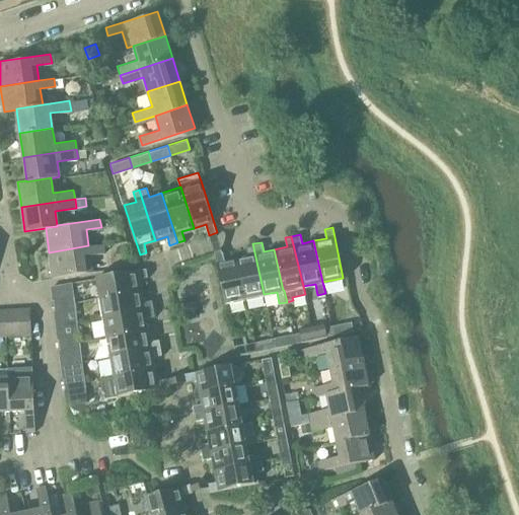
[(103,243),(88,245),(49,252),(53,277),(92,271),(105,269),(103,251),(104,251),(103,243)]
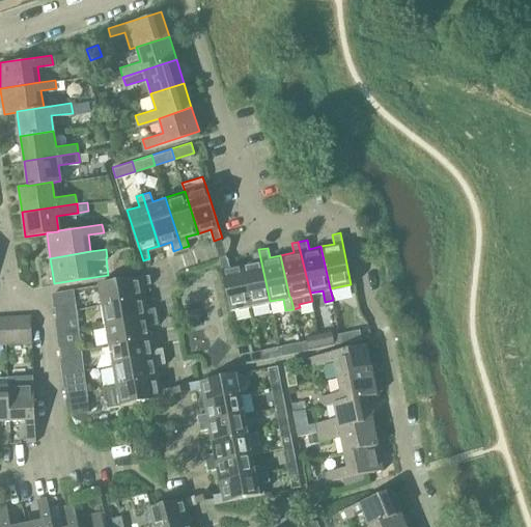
[(241,262),(250,305),(270,301),(258,249),(252,251),(254,260),(241,262)]
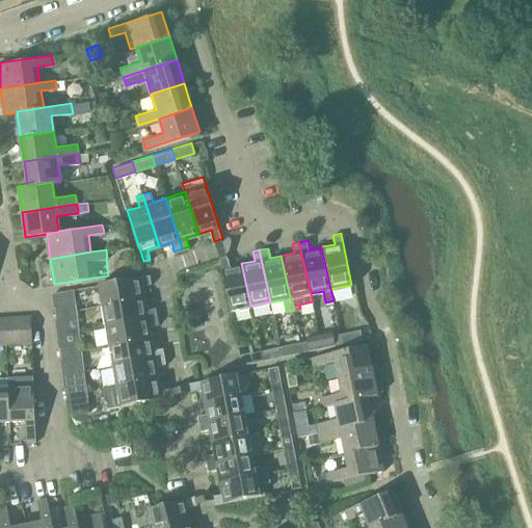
[(231,310),(250,306),(241,263),(231,266),(229,257),(228,257),(227,254),(219,256),(231,310)]
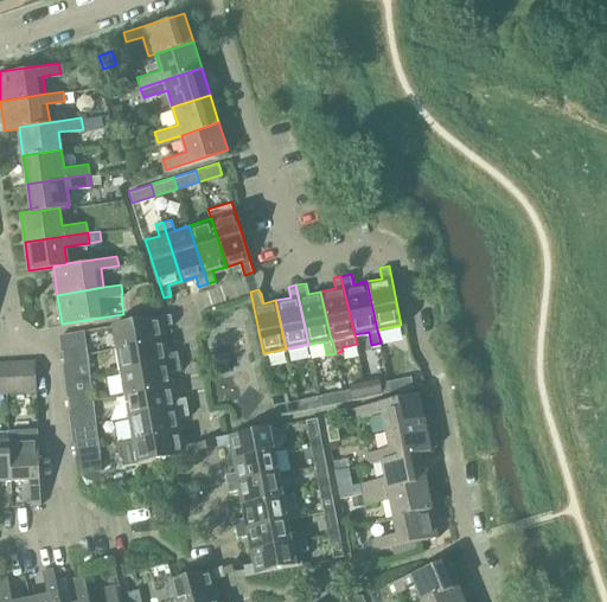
[(112,322),(116,346),(164,338),(161,324),(172,321),(171,312),(112,322)]
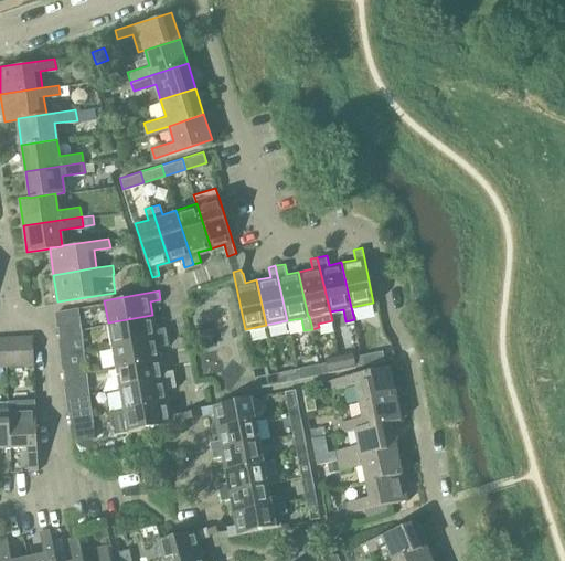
[(152,315),(108,323),(112,345),(166,335),(164,326),(155,328),(152,315)]
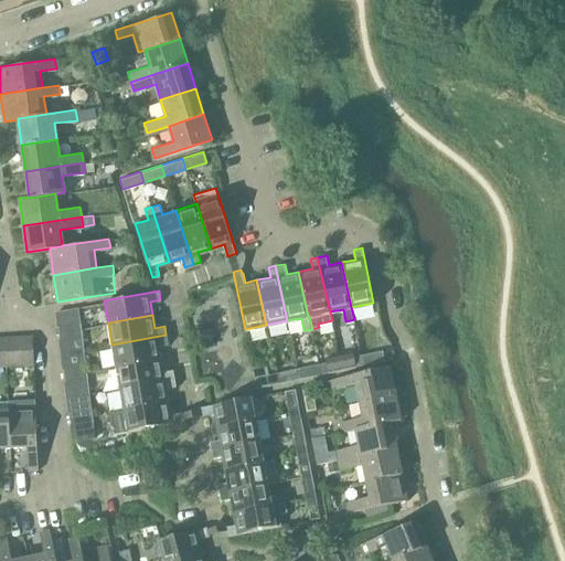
[(70,323),(72,336),(83,334),(82,321),(70,323)]
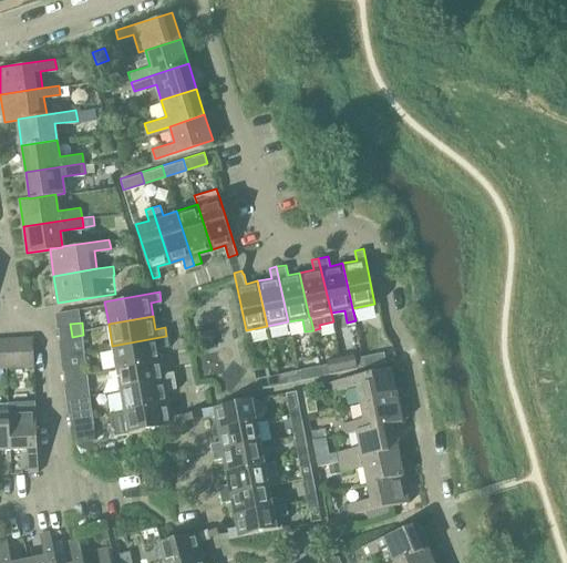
[(72,337),(70,324),(59,326),(60,339),(72,337)]
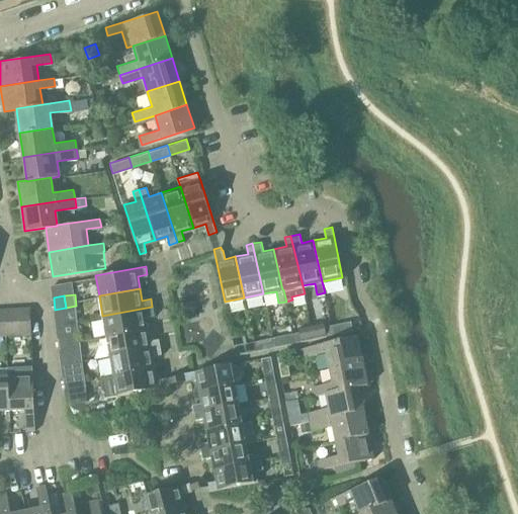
[(30,306),(18,307),(19,332),(31,331),(30,306)]
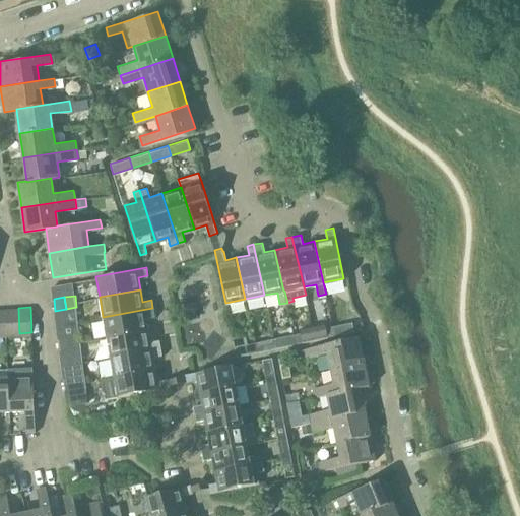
[(5,308),(6,333),(19,333),(18,308),(5,308)]
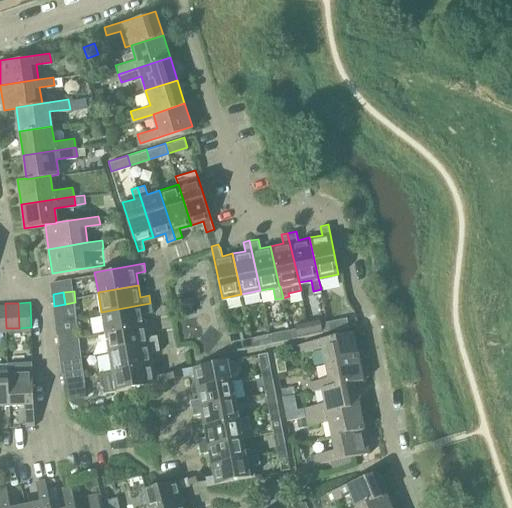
[(101,312),(105,330),(145,322),(143,312),(151,310),(150,303),(101,312)]
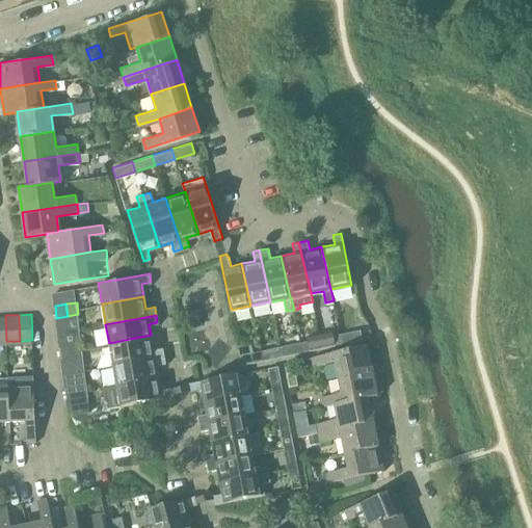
[(361,328),(341,333),(344,342),(363,339),(361,328)]
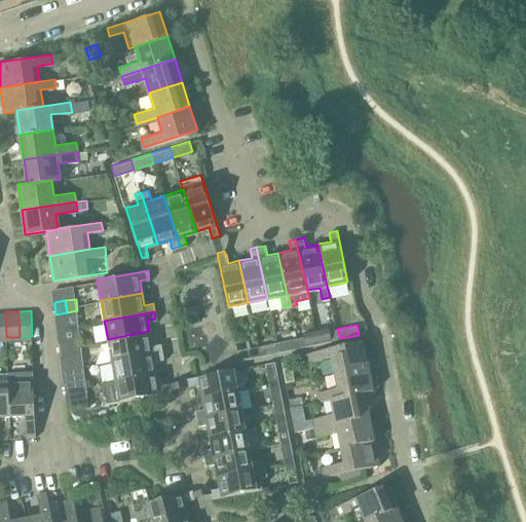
[(340,338),(337,329),(317,333),(320,342),(340,338)]
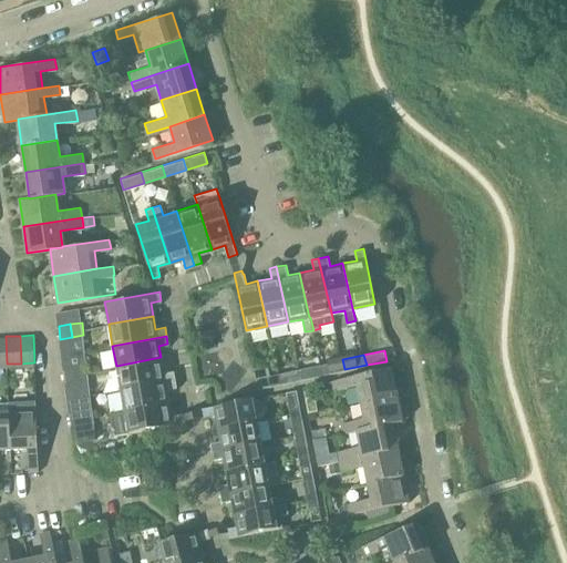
[(164,372),(161,357),(116,366),(121,387),(174,377),(173,371),(164,372)]
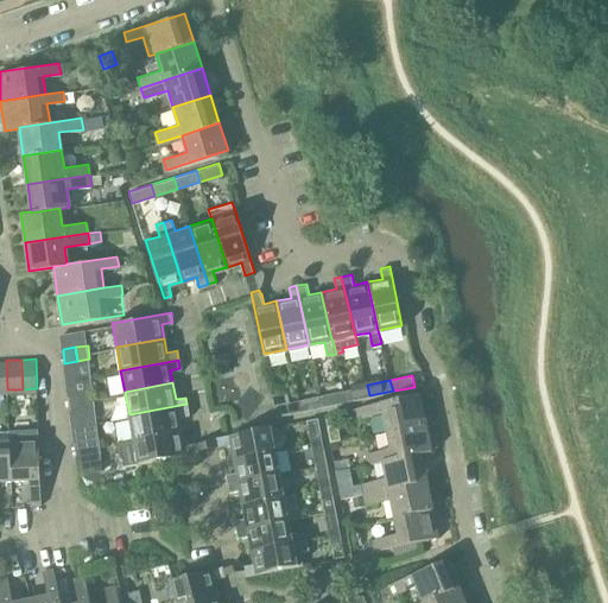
[(347,400),(369,395),(367,385),(344,389),(347,400)]
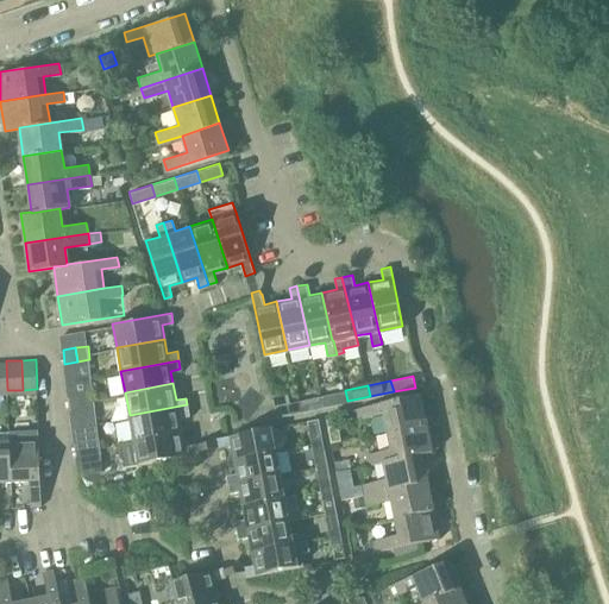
[(347,401),(345,390),(321,395),(324,406),(347,401)]
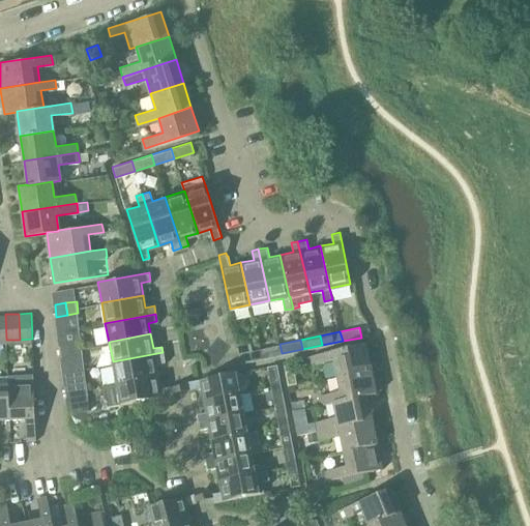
[(70,342),(72,355),(83,353),(80,341),(70,342)]
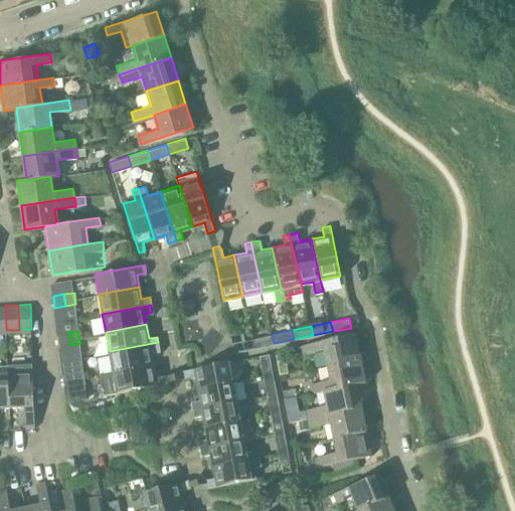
[(59,347),(70,345),(68,332),(57,334),(59,347)]
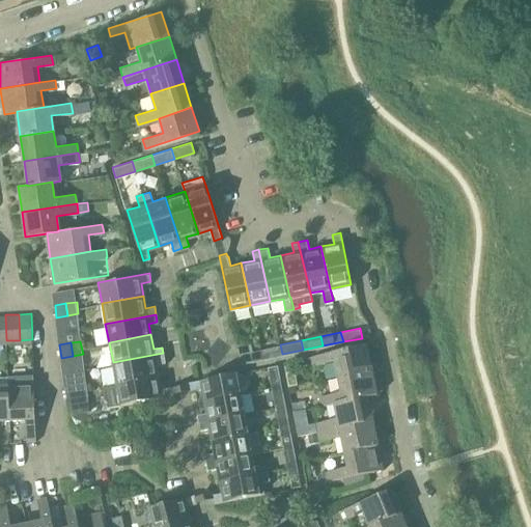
[(367,343),(311,355),(313,364),(334,360),(337,375),(372,368),(367,343)]
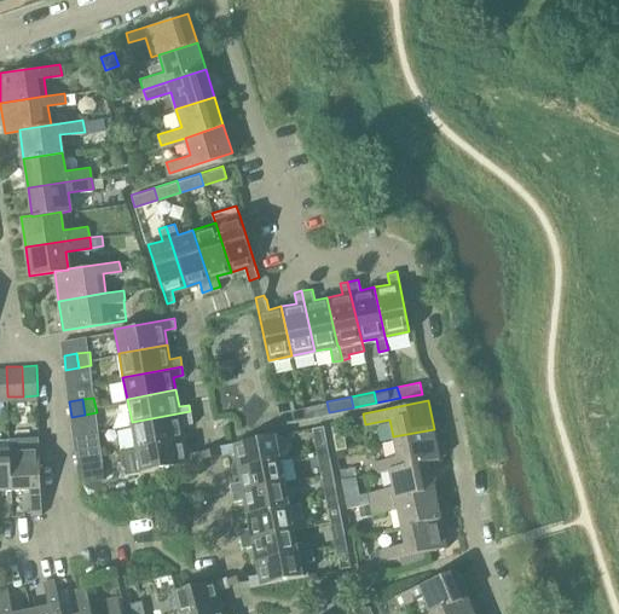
[(327,401),(304,406),(306,417),(329,412),(327,401)]
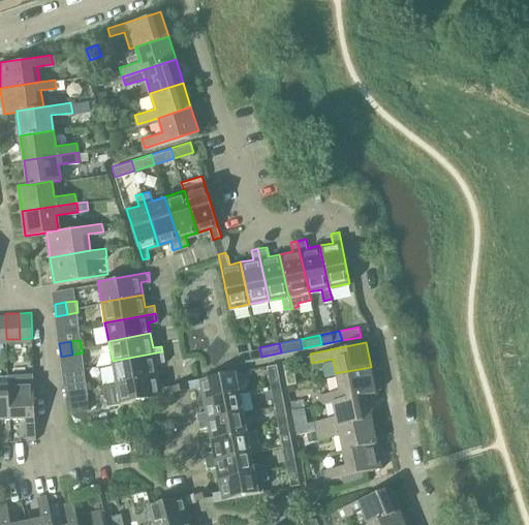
[(259,347),(239,351),(241,362),(261,357),(259,347)]
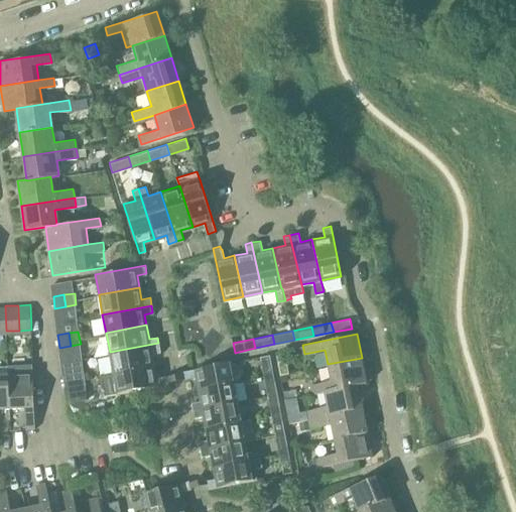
[(160,352),(158,343),(110,352),(113,372),(154,364),(151,354),(160,352)]
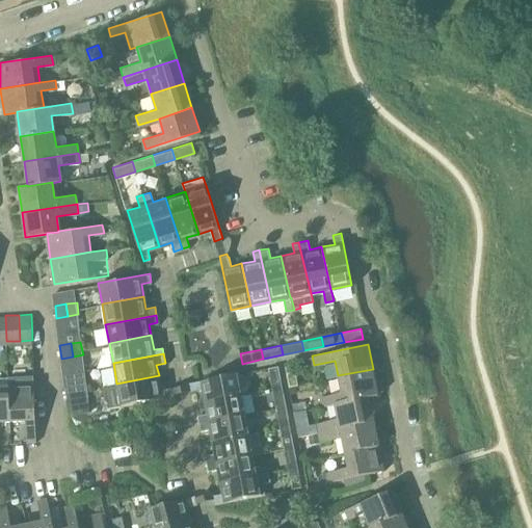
[(267,367),(271,386),(282,384),(277,365),(267,367)]
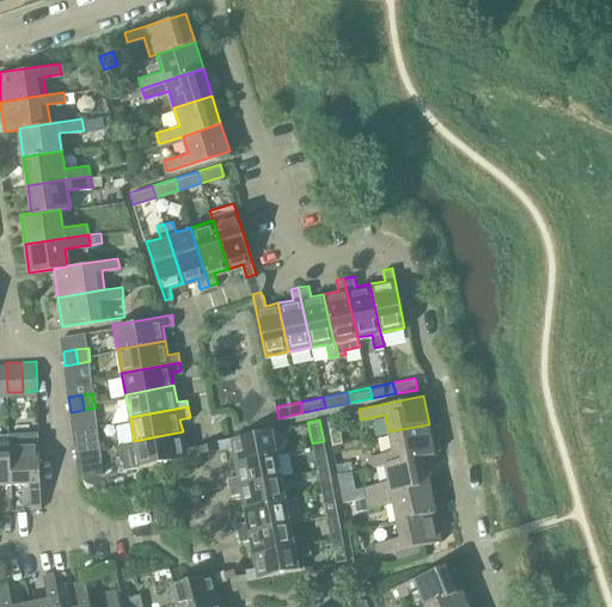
[(368,454),(371,465),(435,452),(435,451),(440,447),(438,436),(432,435),(429,424),(389,431),(392,449),(368,454)]
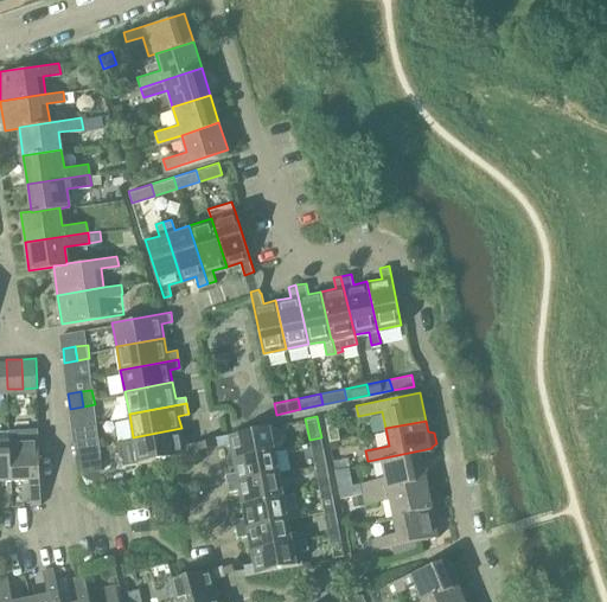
[(235,456),(275,447),(270,423),(215,434),(216,443),(231,440),(235,456)]
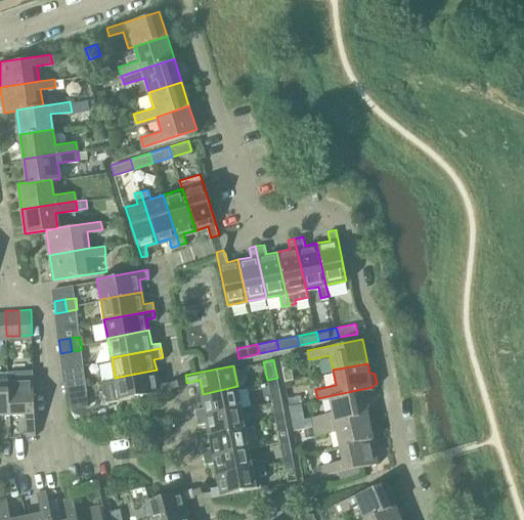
[(281,366),(285,380),(294,378),(292,370),(287,365),(281,366)]
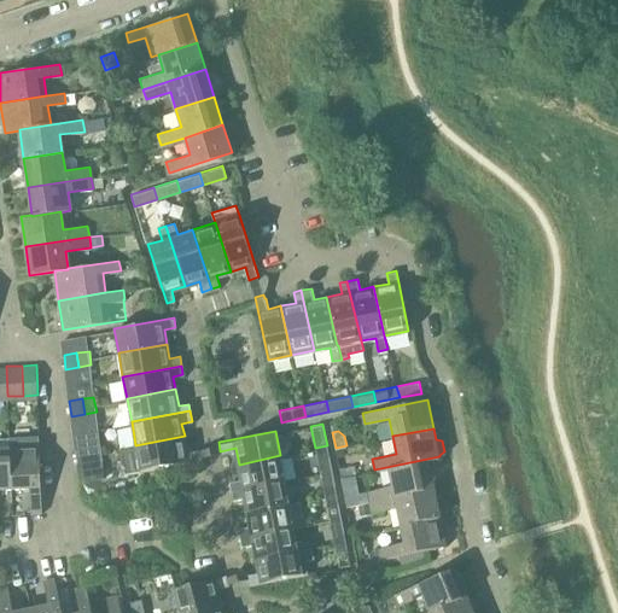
[(0,436),(0,488),(12,488),(10,439),(10,437),(0,436)]
